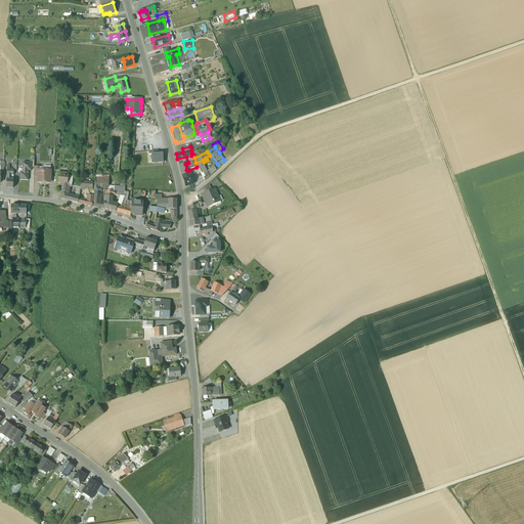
[(163,163),(163,154),(159,155),(151,155),(153,164),(163,163)]
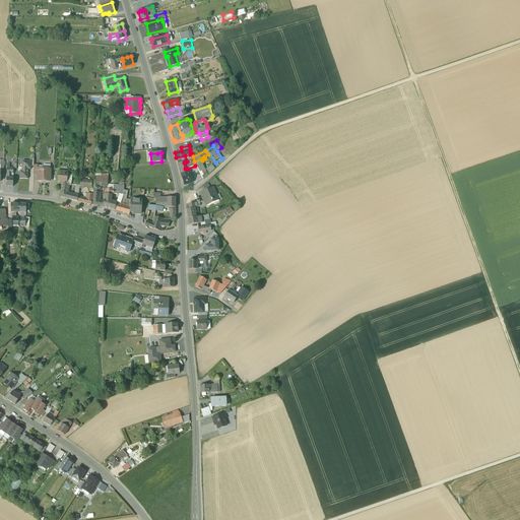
[(29,161),(22,161),(22,168),(21,172),(19,172),(19,179),(27,179),(28,170),(30,170),(30,167),(30,161),(29,161)]
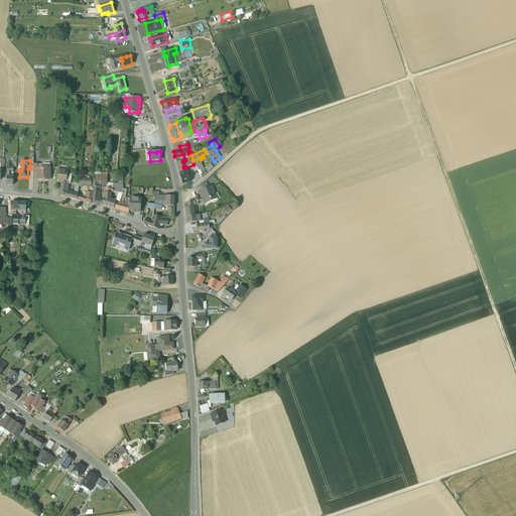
[(183,167),(182,161),(176,162),(179,172),(186,170),(187,170),(186,167),(183,167)]
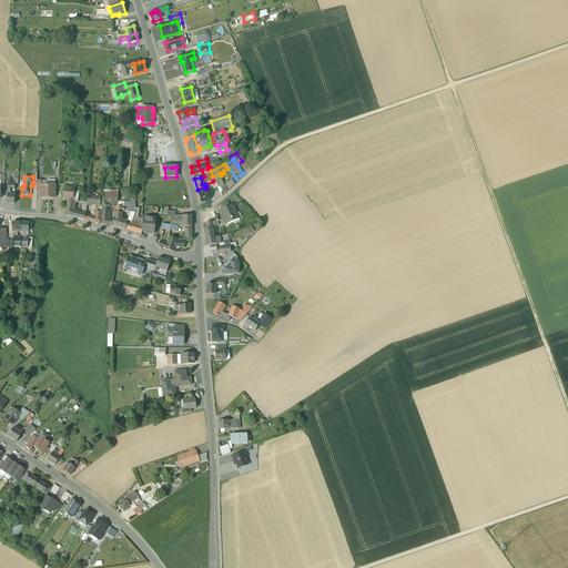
[(221,179),(214,182),(217,186),(222,195),(226,191),(224,185),(221,179)]
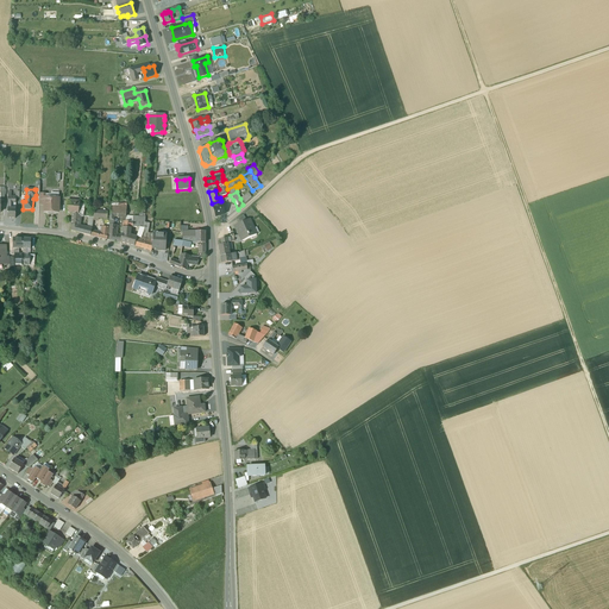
[(248,193),(240,199),(243,205),(246,202),(251,198),(248,193)]
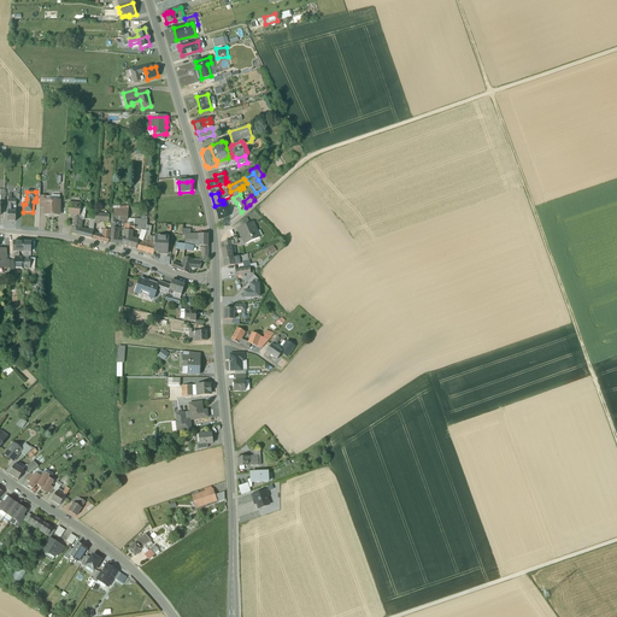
[(59,201),(46,201),(46,203),(45,207),(45,215),(48,215),(50,213),(54,213),(56,215),(59,216),(59,201)]
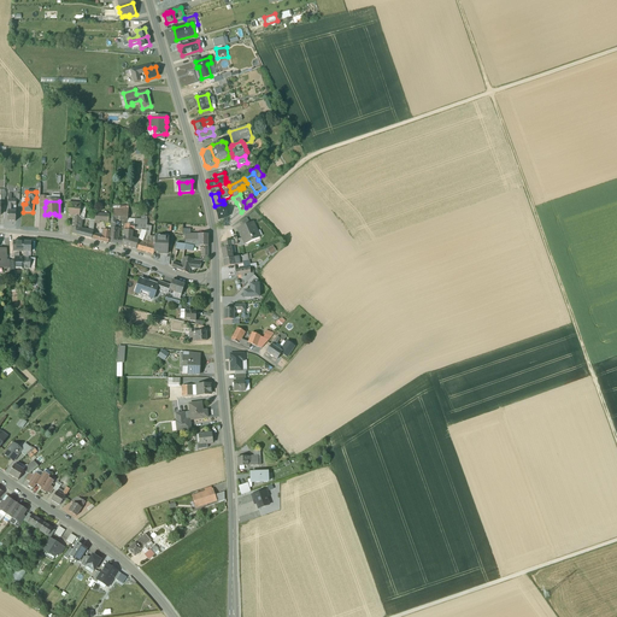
[(81,205),(68,204),(66,217),(74,217),(81,218),(82,207),(80,207),(81,205)]
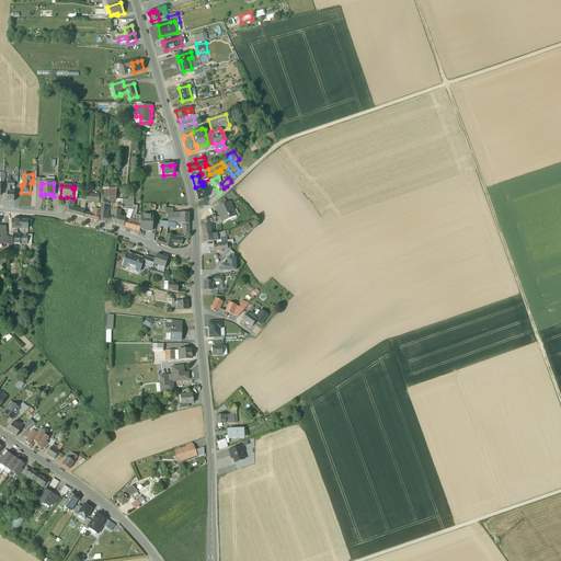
[(205,189),(196,192),(198,199),(206,198),(207,197),(205,191),(205,189)]
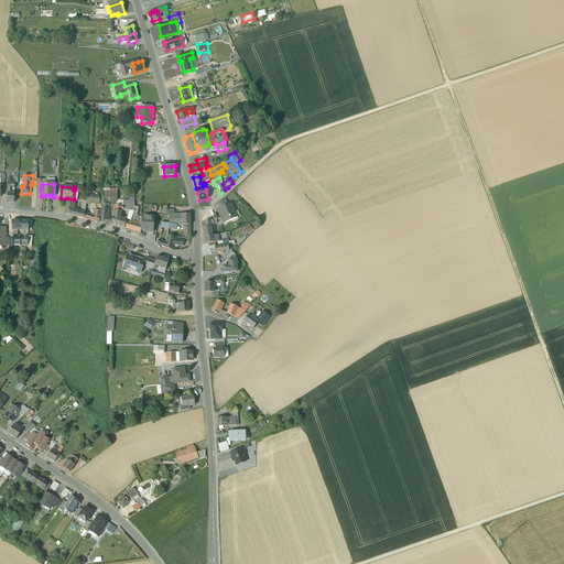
[(117,193),(102,191),(101,201),(105,201),(114,202),(117,202),(117,193)]
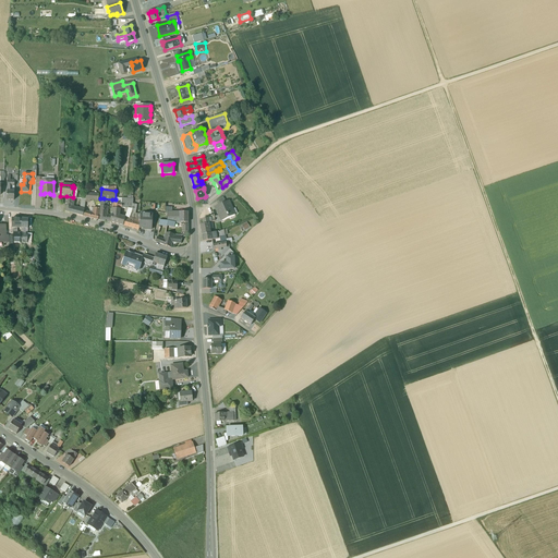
[(133,199),(122,198),(121,204),(121,208),(130,209),(133,209),(133,205),(133,199)]
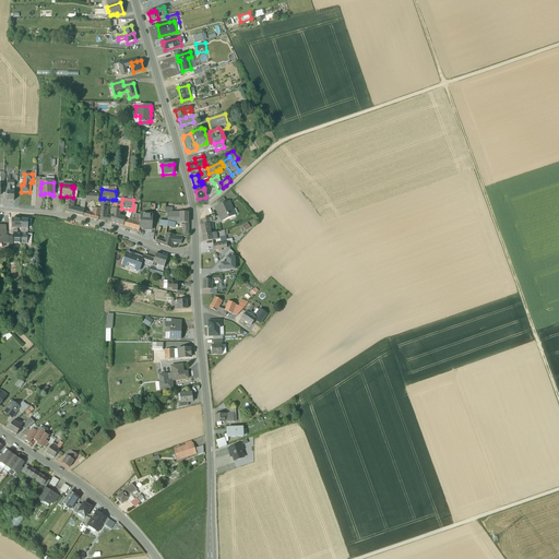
[(80,211),(73,210),(72,214),(83,216),(84,211),(85,202),(85,200),(82,200),(80,211)]
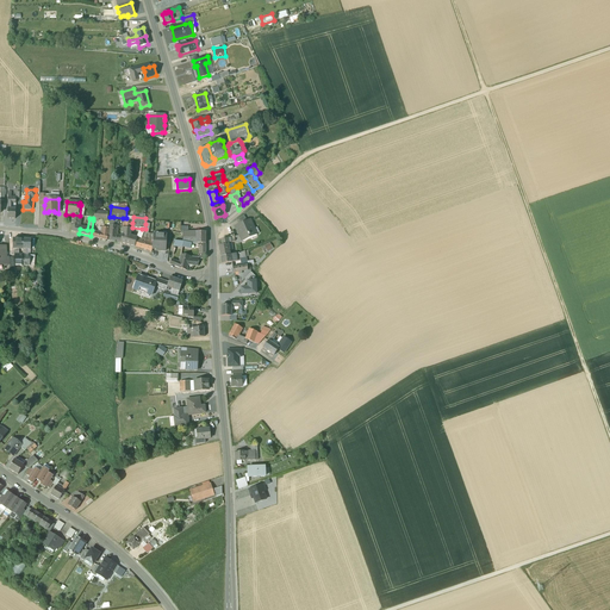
[(250,221),(235,226),(240,236),(241,240),(256,232),(250,221)]
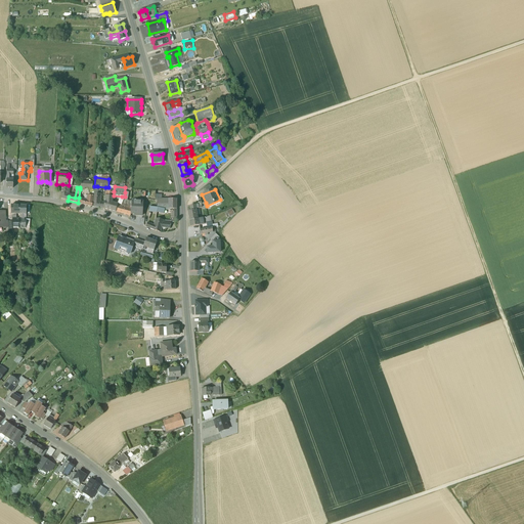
[(93,197),(89,195),(87,202),(82,200),(81,204),(92,207),(93,201),(93,197)]
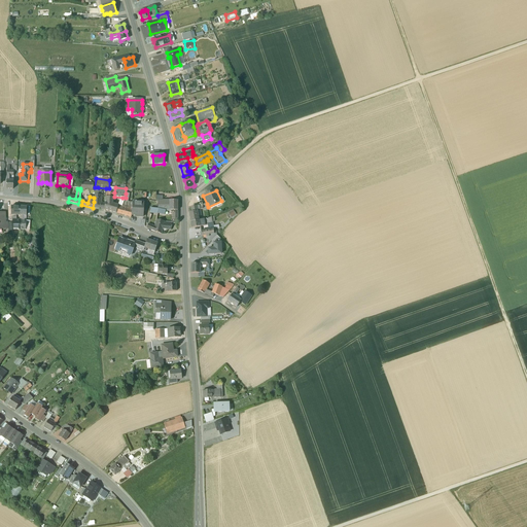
[(113,198),(105,197),(104,210),(116,213),(118,206),(112,205),(113,198)]
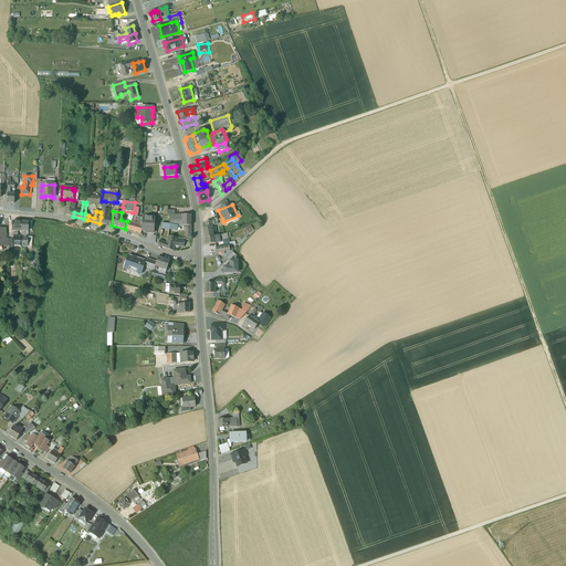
[(190,227),(190,216),(176,216),(177,227),(178,227),(186,227),(190,227)]
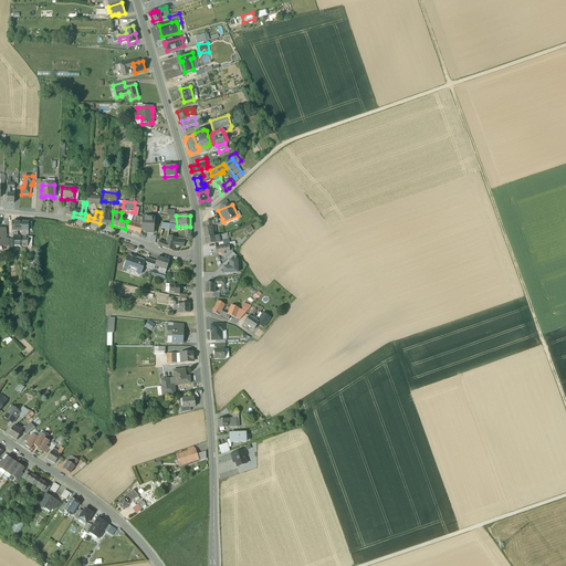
[(152,217),(146,217),(145,218),(142,218),(142,231),(146,232),(145,233),(154,233),(154,227),(155,218),(150,218),(152,217)]
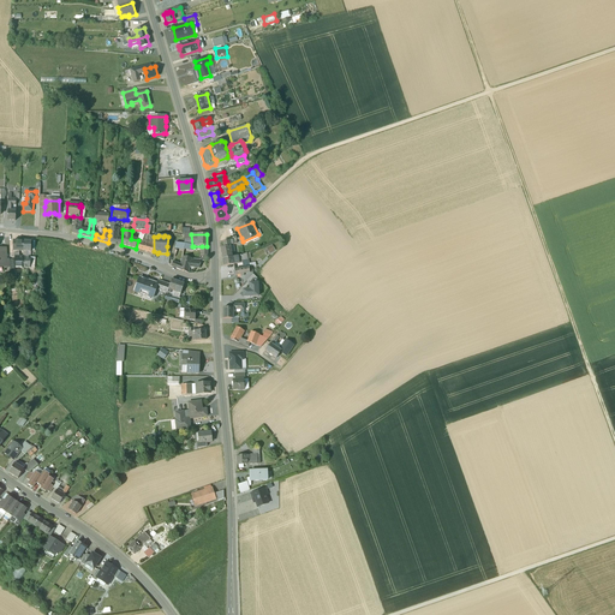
[(23,242),(13,240),(12,246),(13,246),(13,251),(16,251),(16,242),(23,242)]
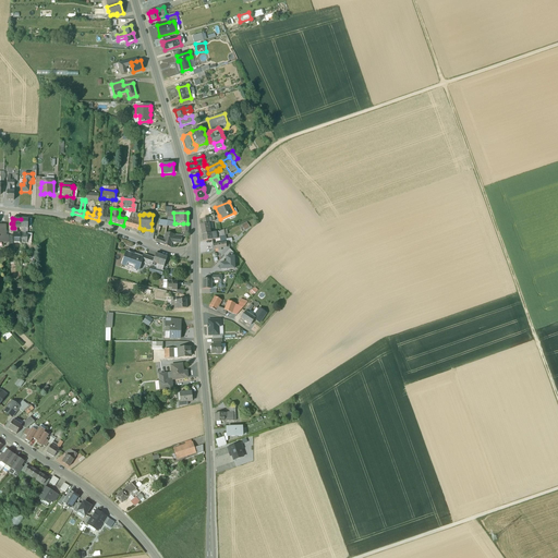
[(133,221),(129,220),(130,219),(125,218),(123,226),(132,228),(133,222),(133,221)]
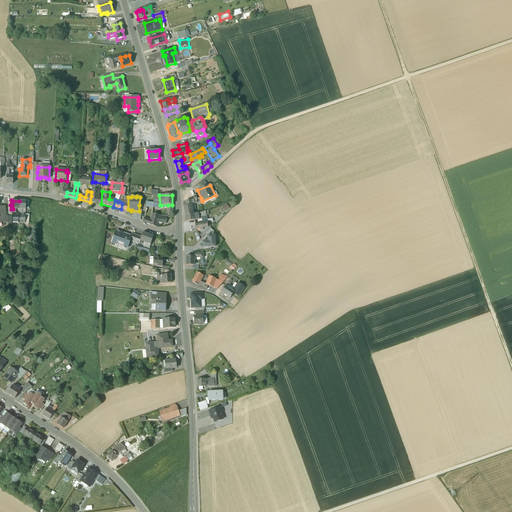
[(154,203),(153,208),(152,214),(154,214),(158,215),(158,214),(161,205),(160,205),(154,203)]
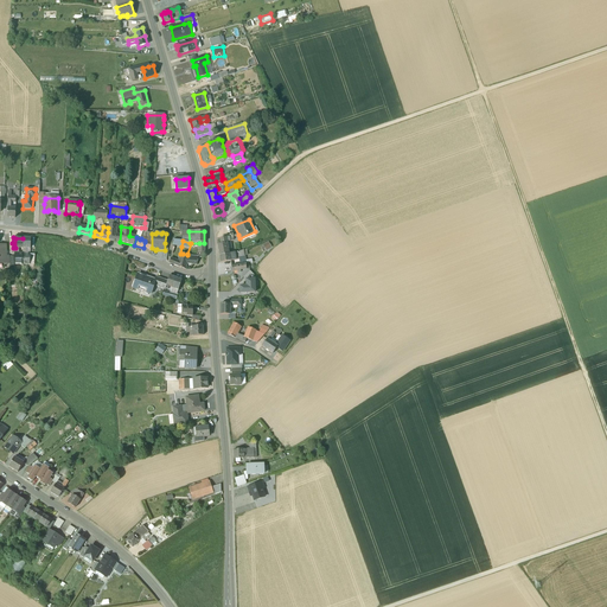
[(222,244),(217,246),(219,256),(229,254),(227,243),(222,244)]
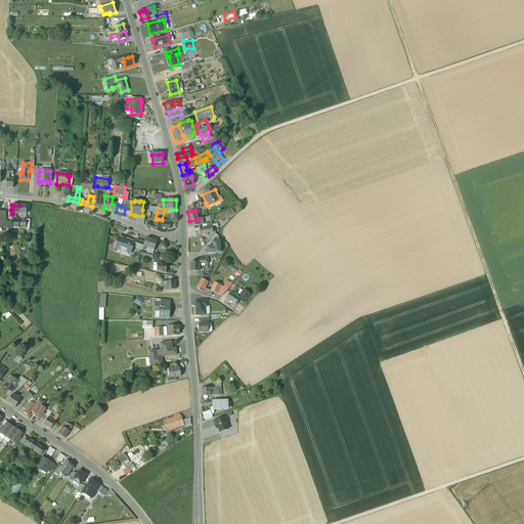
[(26,220),(19,219),(19,224),(19,228),(20,228),(20,230),(23,230),(23,228),(29,228),(30,220),(26,220)]
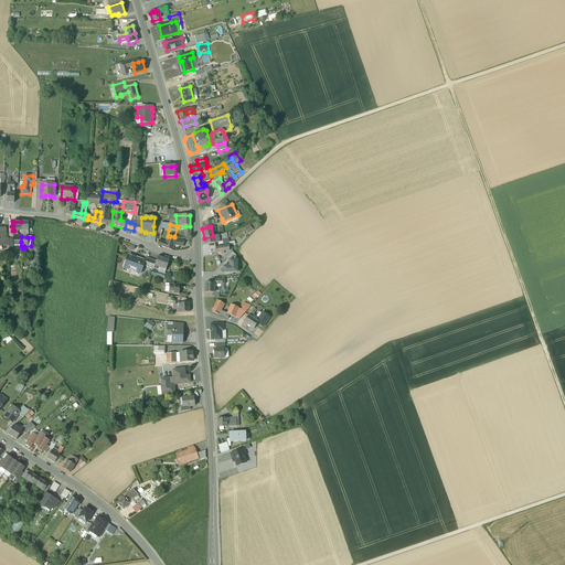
[(174,237),(170,236),(166,248),(173,251),(174,245),(177,238),(174,237)]
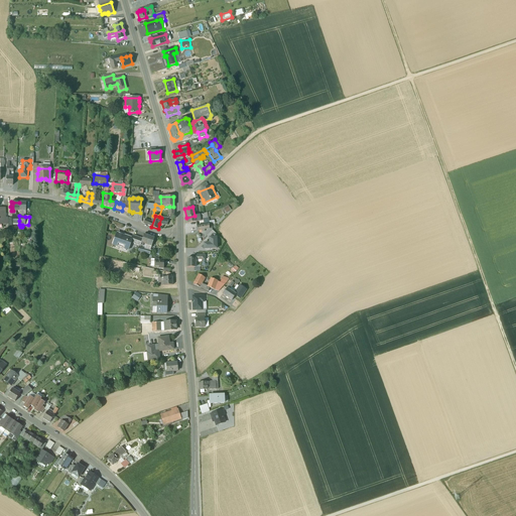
[(204,234),(205,238),(213,231),(212,229),(210,229),(202,231),(202,233),(204,234)]
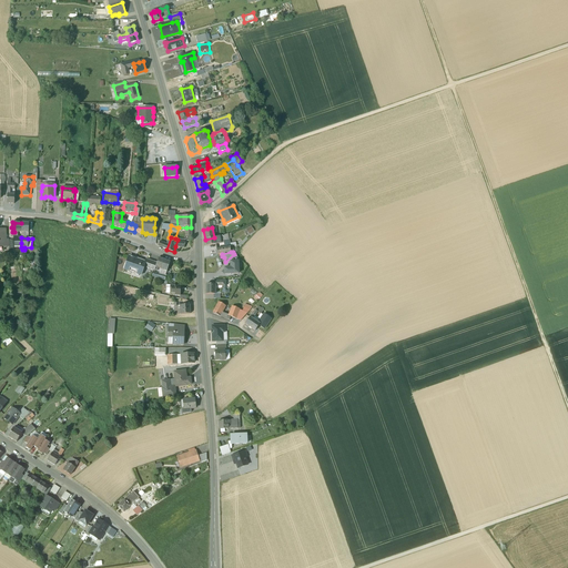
[(137,260),(135,261),(128,259),(124,270),(134,273),(134,272),(141,274),(144,267),(145,263),(145,262),(137,260)]
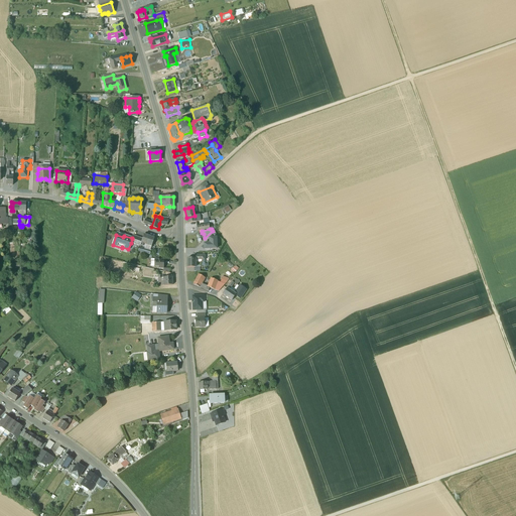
[(154,238),(144,235),(142,239),(142,240),(143,241),(146,242),(146,244),(151,246),(154,238)]
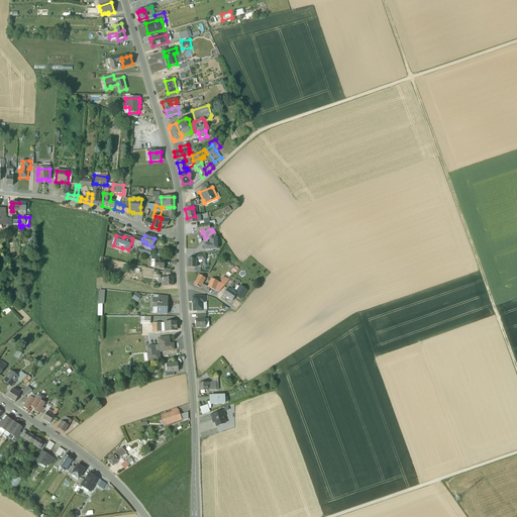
[(142,239),(133,236),(132,238),(132,239),(131,243),(140,246),(142,240),(142,239)]
